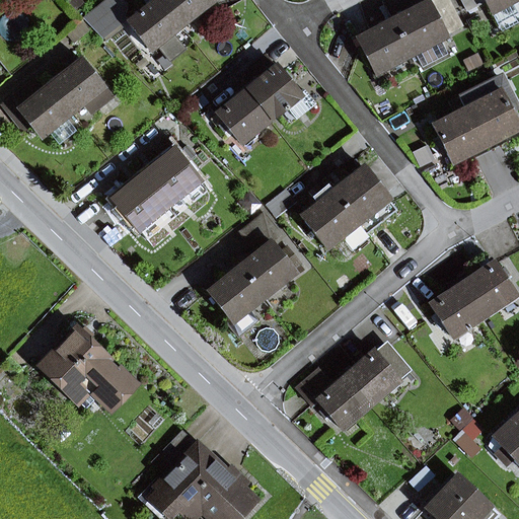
[(126,18),(109,0),(105,0),(85,17),(101,38),(126,18)]
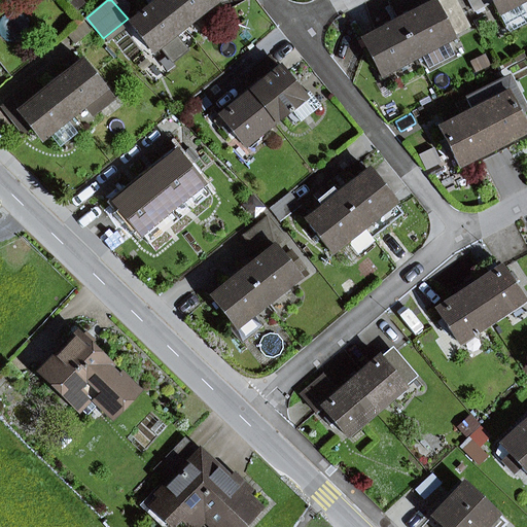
[(187,50),(174,33),(184,26),(166,1),(164,0),(157,0),(129,23),(152,51),(159,46),(172,63),(187,50)]
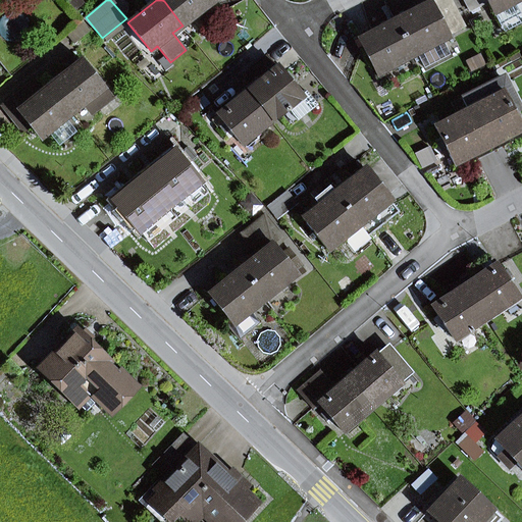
[(165,0),(164,1),(183,25),(191,19),(200,31),(223,13),(212,0),(165,0)]
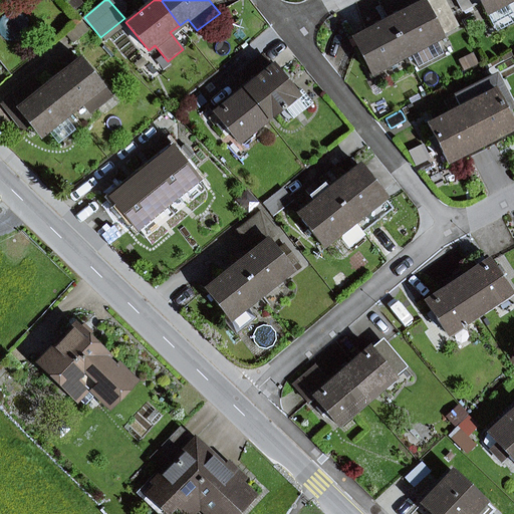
[(434,38),(458,26),(444,0),(420,0),(422,3),(388,20),(391,26),(405,53),(410,51),(417,66),(442,53),(434,38)]
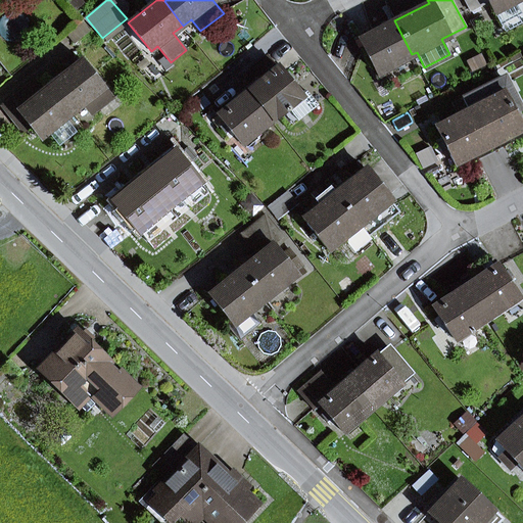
[(488,1),(505,32),(522,21),(522,0),(464,0),(470,11),(488,1)]
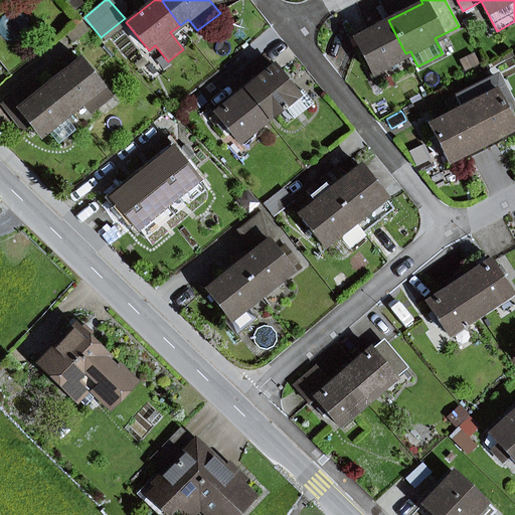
[(376,26),(379,32),(391,26),(388,20),(376,26)]
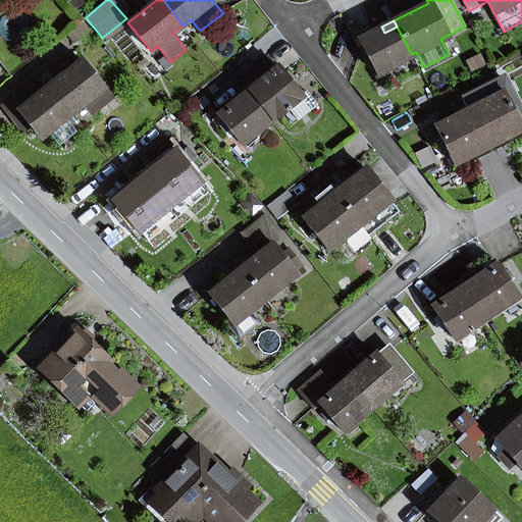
[(68,37),(74,44),(90,31),(84,23),(68,37)]
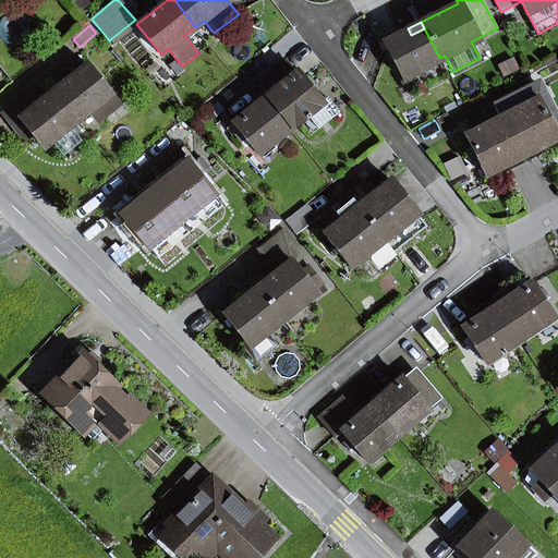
[(383,41),(402,77),(439,58),(424,28),(411,35),(408,28),(383,41)]
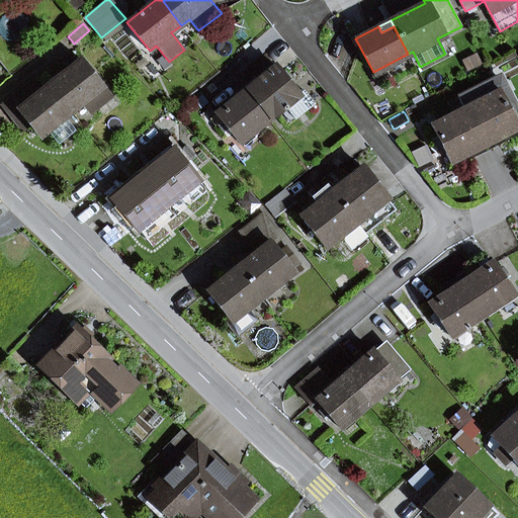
[(249,68),(259,80),(246,91),(268,118),(275,112),(286,126),(315,104),(303,89),(296,94),(286,82),(280,75),(265,56),(249,68)]
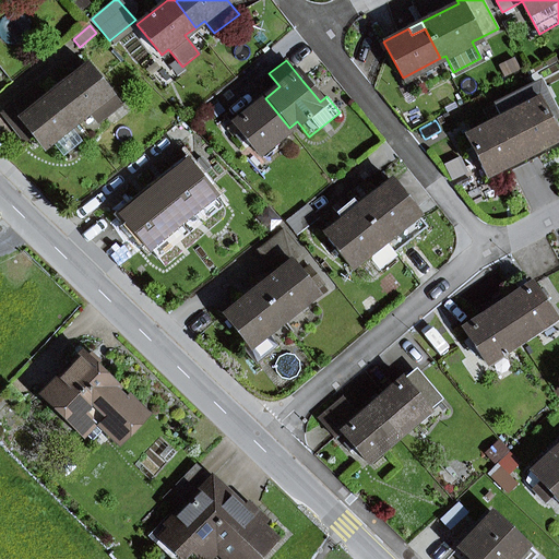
[(63,91),(59,86),(54,91),(76,120),(90,110),(98,121),(119,105),(86,64),(66,81),(70,86),(63,91)]
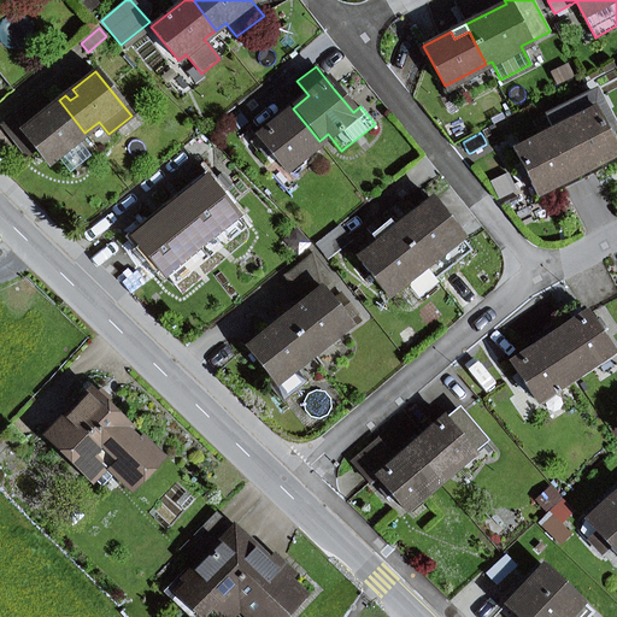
[(341,98),(346,94),(339,86),(334,89),(341,98)]
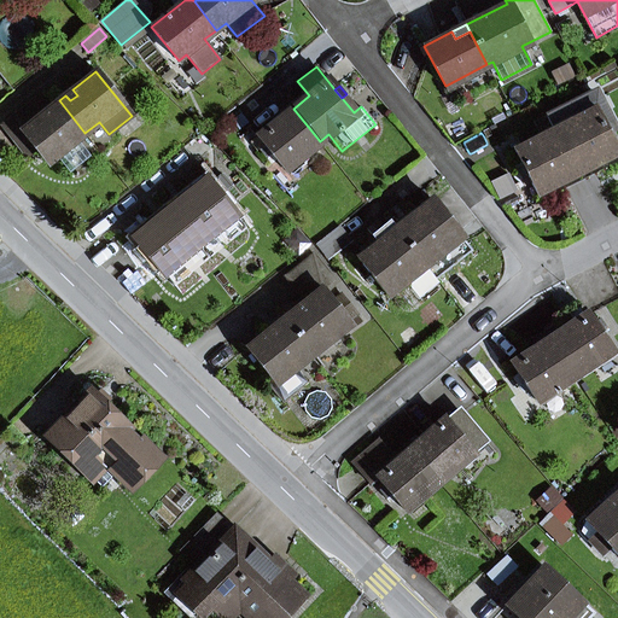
[(595,93),(548,117),(554,129),(577,173),(616,153),(617,152),(607,134),(614,130),(595,93)]
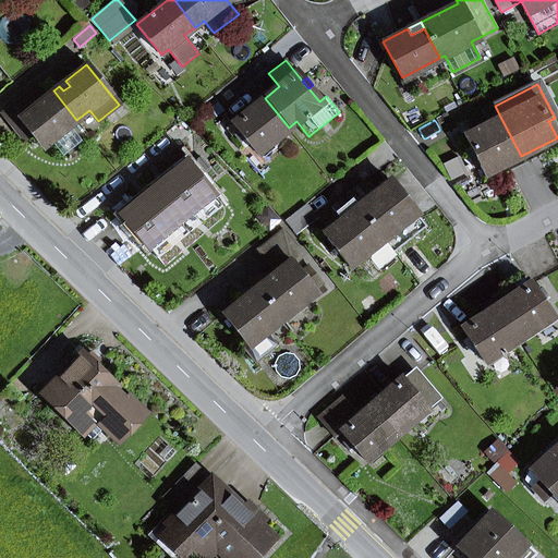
[(33,133),(44,146),(51,141),(70,125),(76,120),(53,91),(47,96),(50,100),(45,105),(33,88),(7,108),(20,124),(14,129),(23,141),(33,133)]
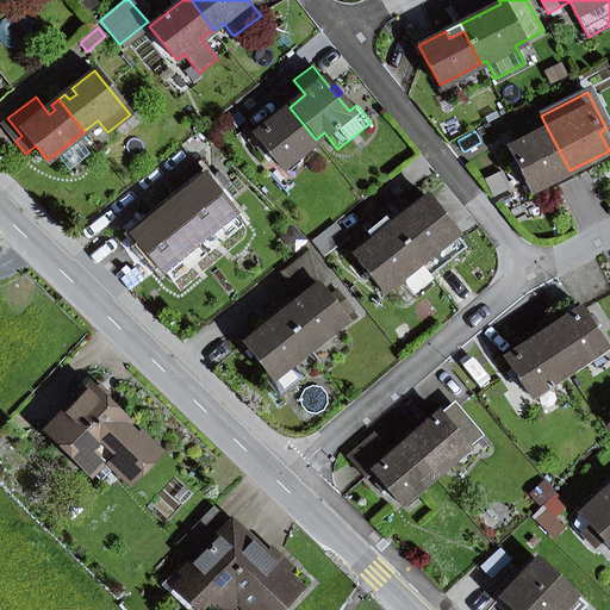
[(268,153),(281,168),(316,139),(290,107),(255,135),(262,144),(268,153)]
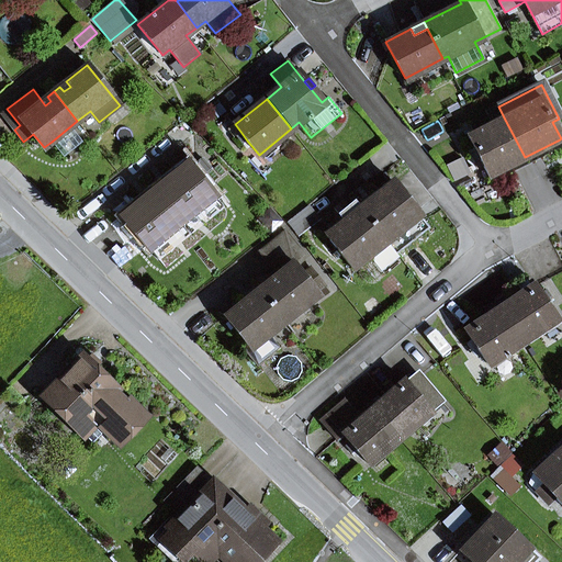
[(14,130),(20,125),(7,109),(1,113),(14,130)]
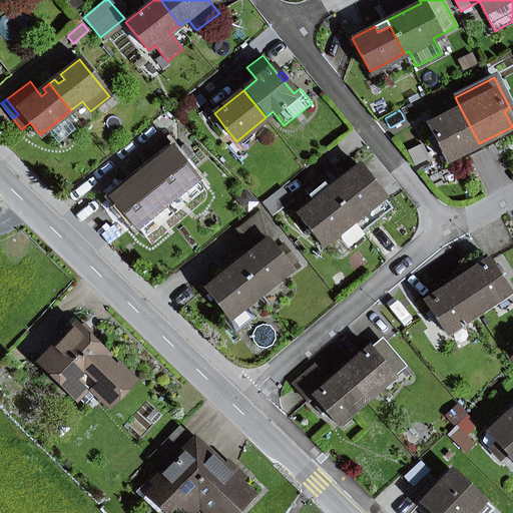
[(438,146),(446,160),(447,160),(479,143),(460,107),(427,124),(433,135),(438,146)]
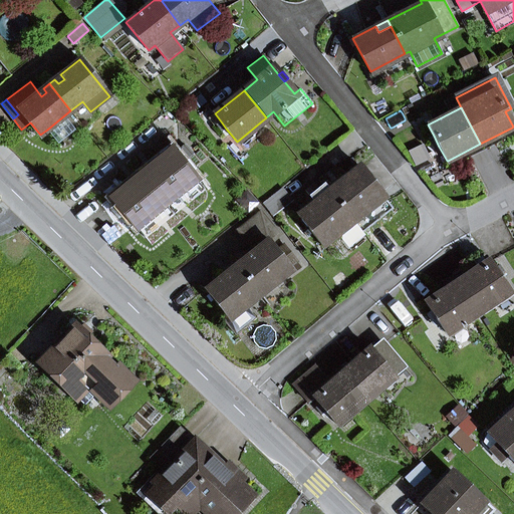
[(58,144),(75,130),(64,115),(47,130),(58,144)]
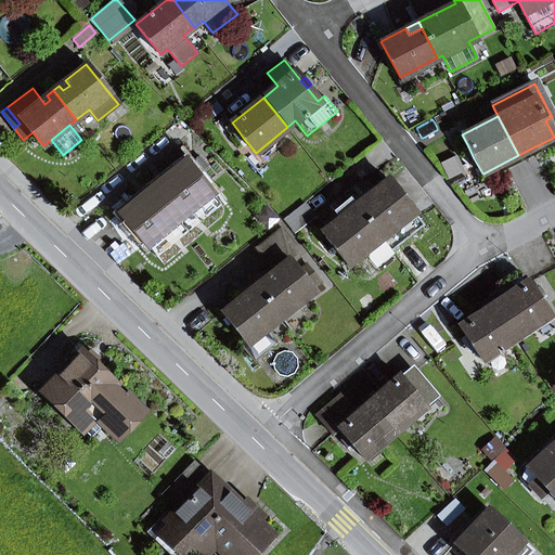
[(240,142),(244,139),(239,131),(234,134),(240,142)]
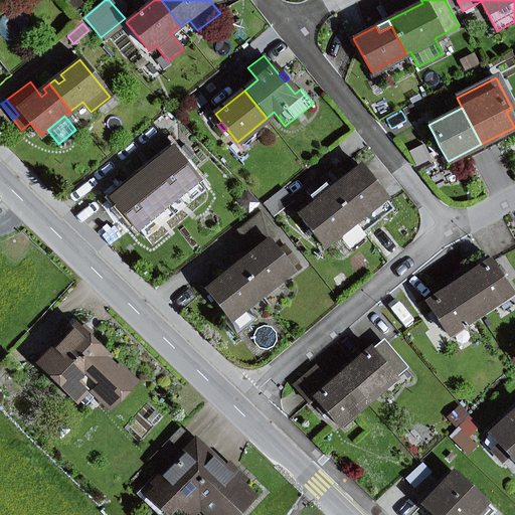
[(514,134),(514,132),(513,128),(481,144),(449,161),(452,166),(514,134)]
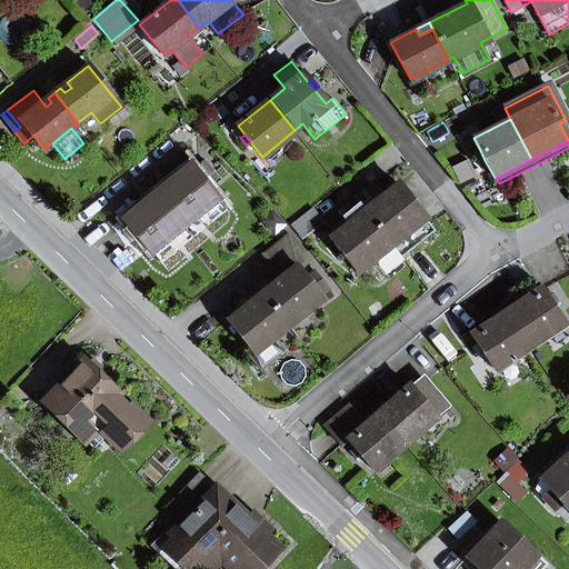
[(480,165),(486,162),(480,150),(475,153),(480,165)]
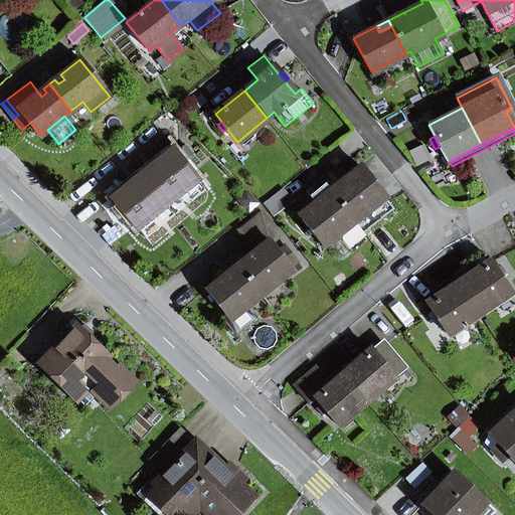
[(197,178),(173,148),(152,165),(156,170),(146,178),(166,203),(197,178)]
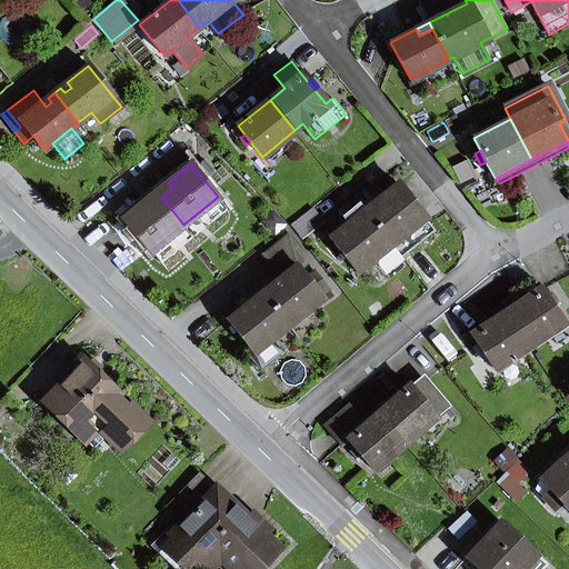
[(161,197),(172,188),(168,182),(145,201),(149,207),(161,197)]
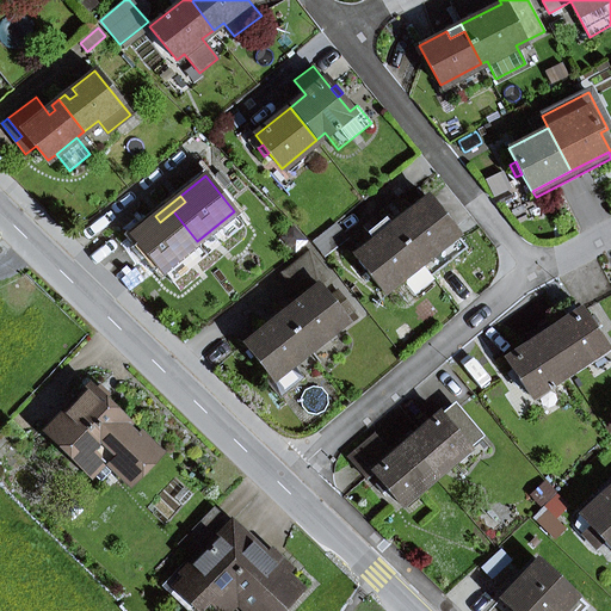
[(403,217),(409,223),(396,233),(420,263),(456,233),(429,197),(403,217)]
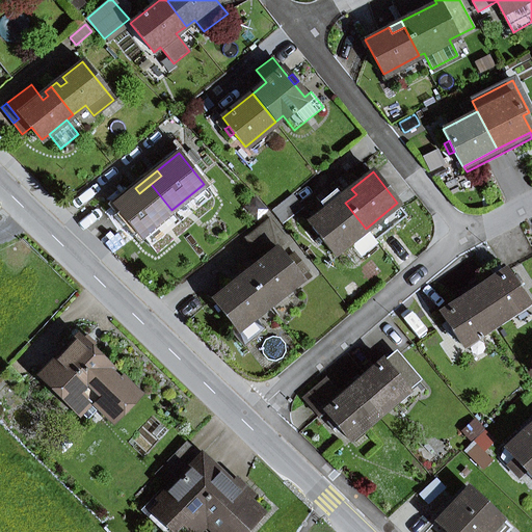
[(140,236),(171,210),(151,184),(139,193),(135,188),(114,205),(140,236)]
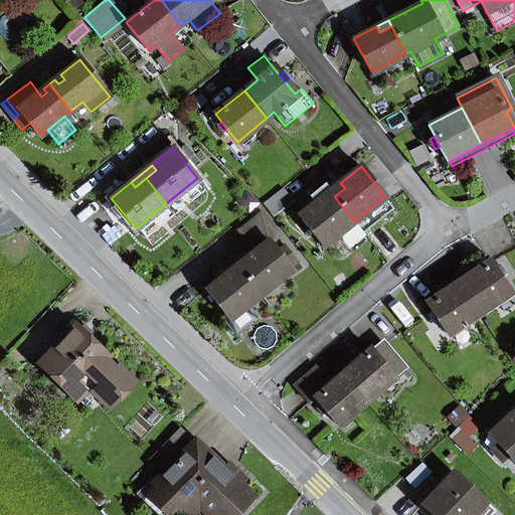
[(340,183),(330,191),(334,196),(345,188),(340,183)]
